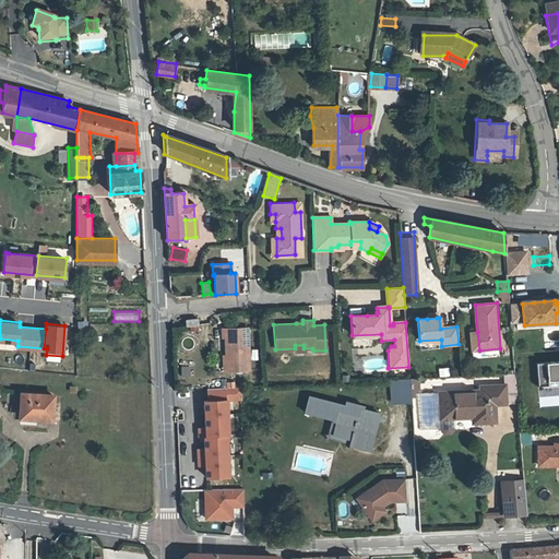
[(226,355),(227,370),(249,369),(247,329),(222,329),(222,339),(225,339),(226,355)]
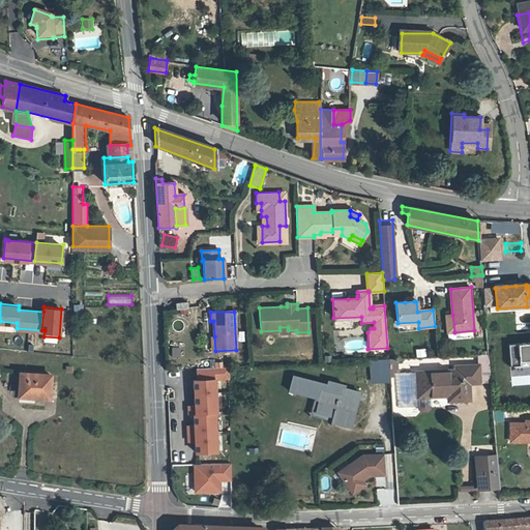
[(529,343),(509,346),(511,367),(521,366),(520,361),(529,360),(529,343)]
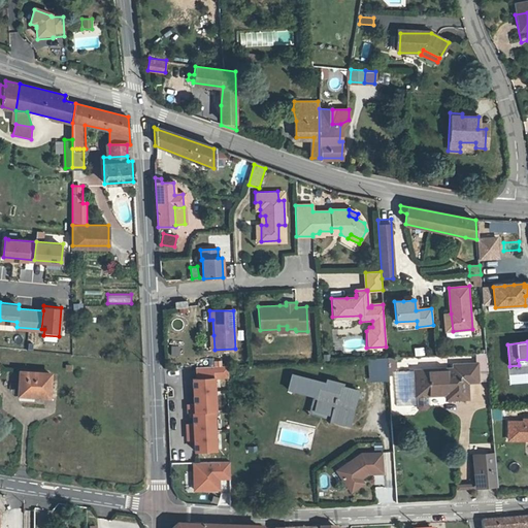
[(424,347),(415,348),(415,356),(425,355),(424,347)]
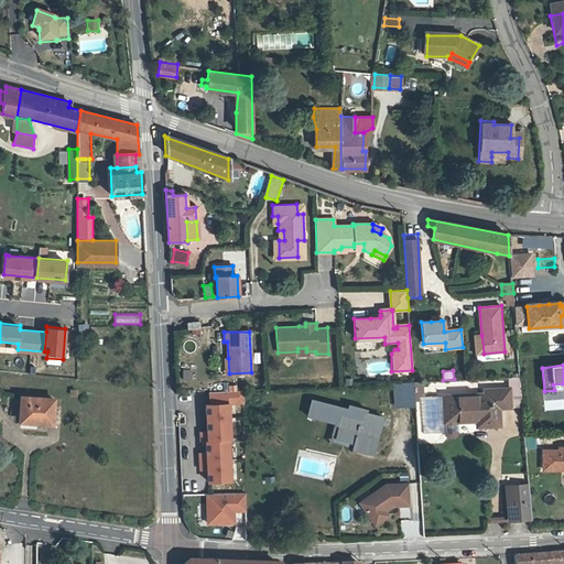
[(511,408),(523,408),(520,378),(509,378),(510,390),(511,408)]
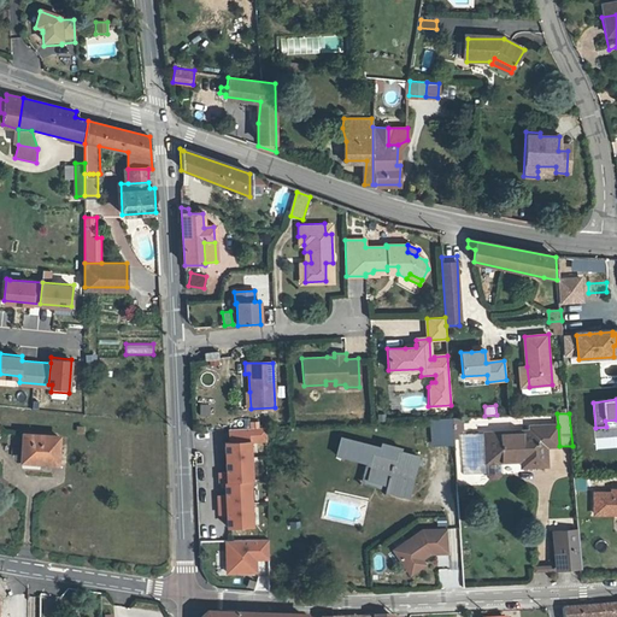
[(453,432),(452,418),(430,419),(432,444),(453,442),(453,439),(453,432)]
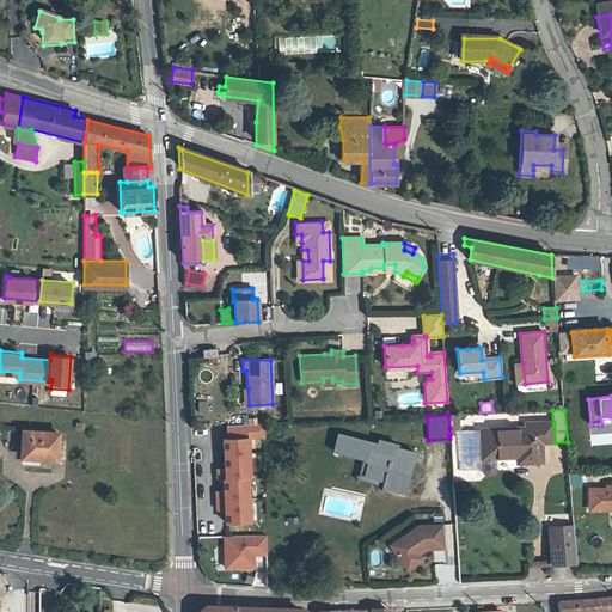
[(453,428),(459,427),(458,415),(448,415),(450,428),(453,428)]
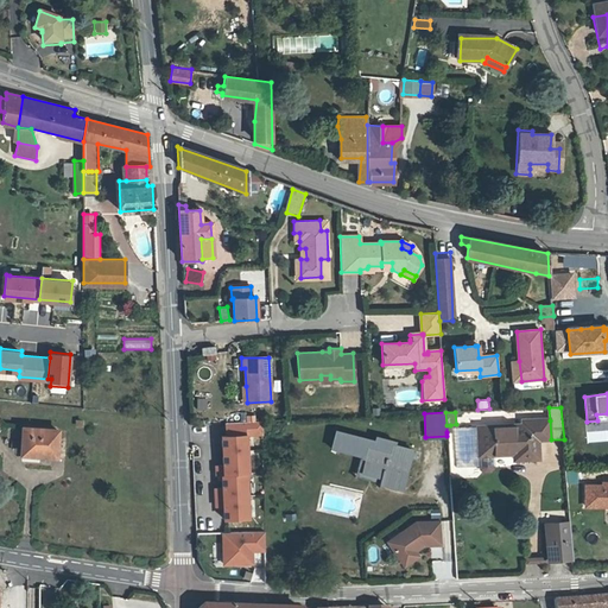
[(494,468),(494,455),(508,454),(508,451),(515,451),(515,461),(539,460),(539,439),(551,439),(550,420),(524,422),(524,425),(480,428),(481,468),(483,472),(492,470),(494,468)]
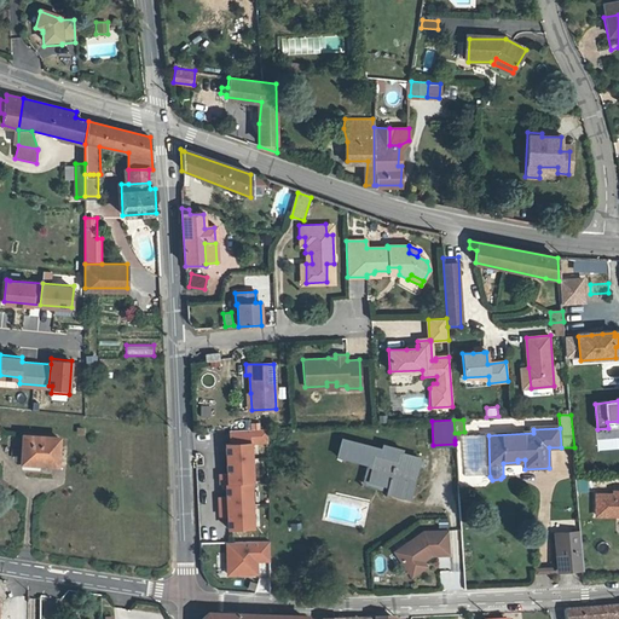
[(226,444),(227,474),(220,474),(220,484),(226,484),(227,497),(219,497),(220,515),(229,515),(229,528),(253,527),(250,482),(253,482),(250,443),(267,441),(267,429),(230,431),(231,444),(226,444)]
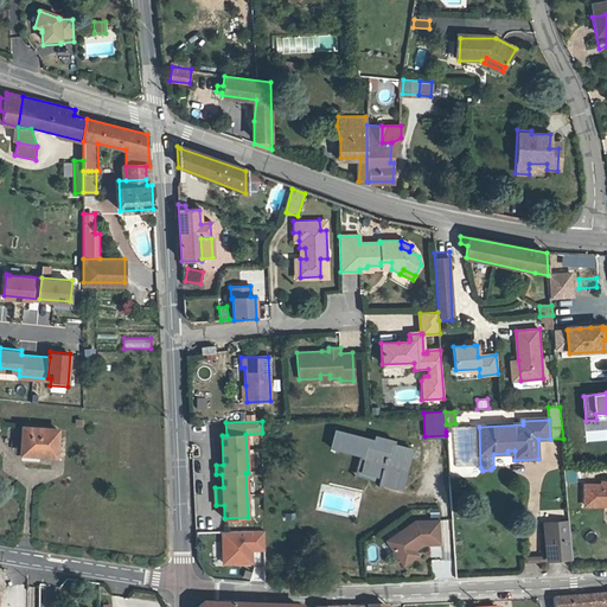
[(56,428),(23,426),(20,451),(55,454),(56,428)]
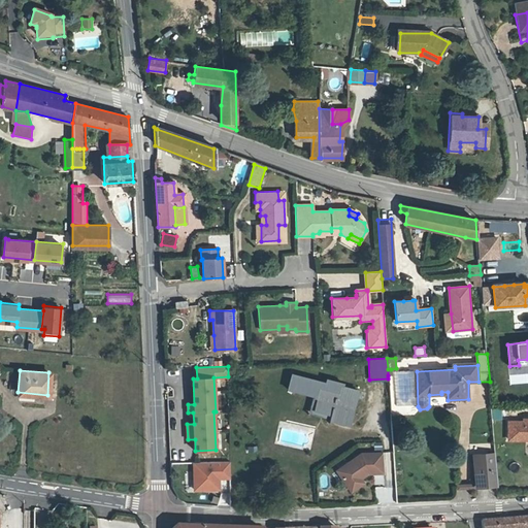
[(399,372),(400,382),(403,382),(404,393),(415,393),(413,371),(399,372)]
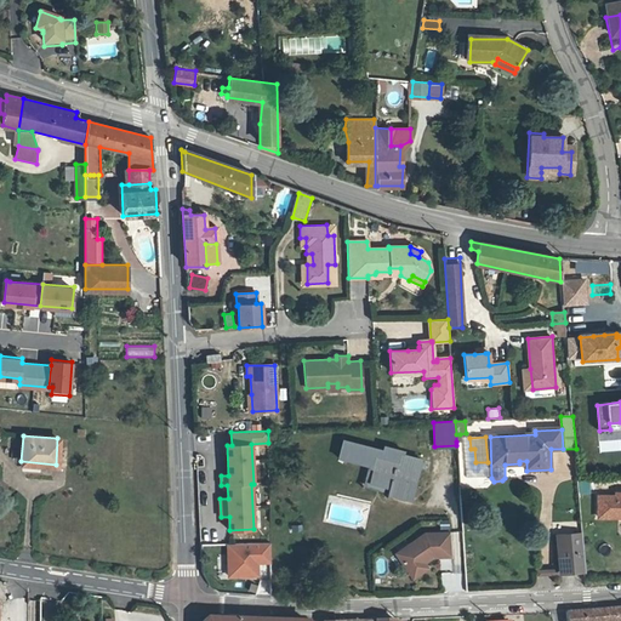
[(369,466),(369,468),(372,469),(376,457),(398,463),(400,455),(402,455),(403,451),(383,446),(382,451),(342,442),(339,459),(369,466)]
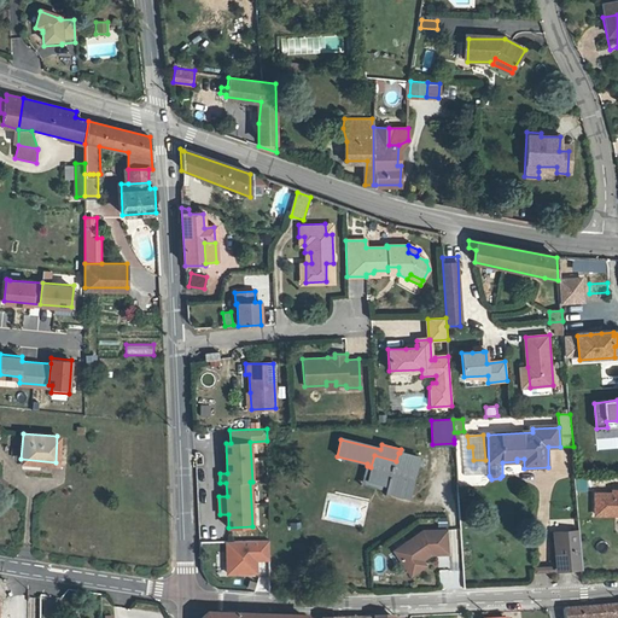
[(396,488),(394,494),(408,497),(418,458),(400,453),(398,453),(396,461),(374,455),(371,467),(368,481),(385,484),(396,488)]
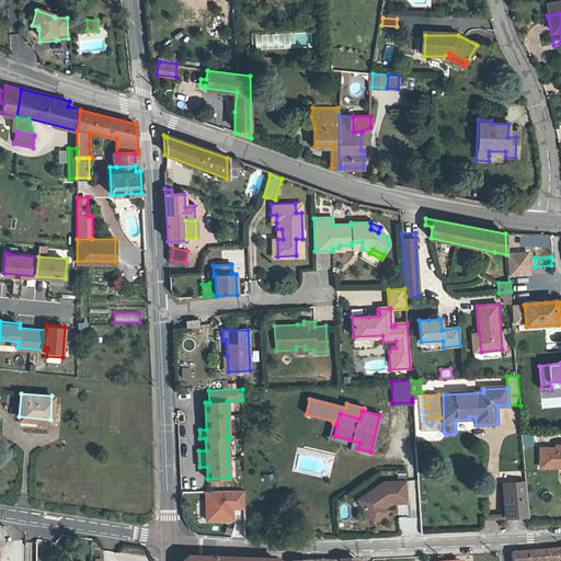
[(334,436),(336,424),(333,423),(330,422),(325,439),(348,445),(350,439),(334,436)]
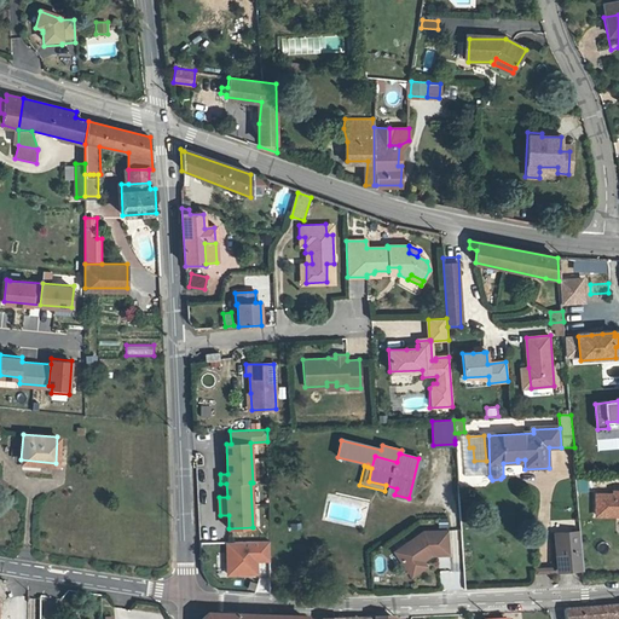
[(618,493),(617,493),(617,497),(599,498),(600,520),(618,518),(618,493)]
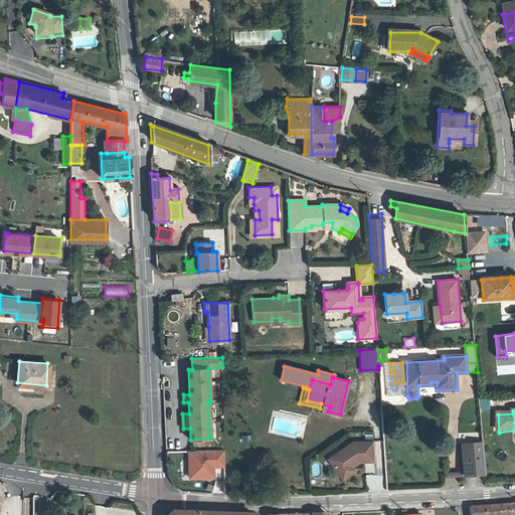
[(358,462),(374,461),(373,442),(352,443),(329,459),(339,475),(358,462)]
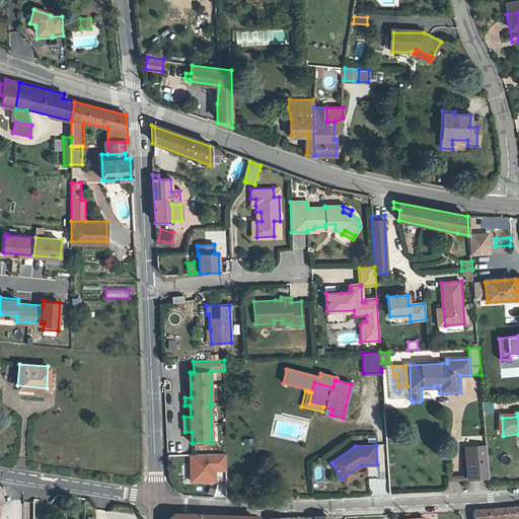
[(487,446),(466,448),(468,479),(489,478),(487,446)]
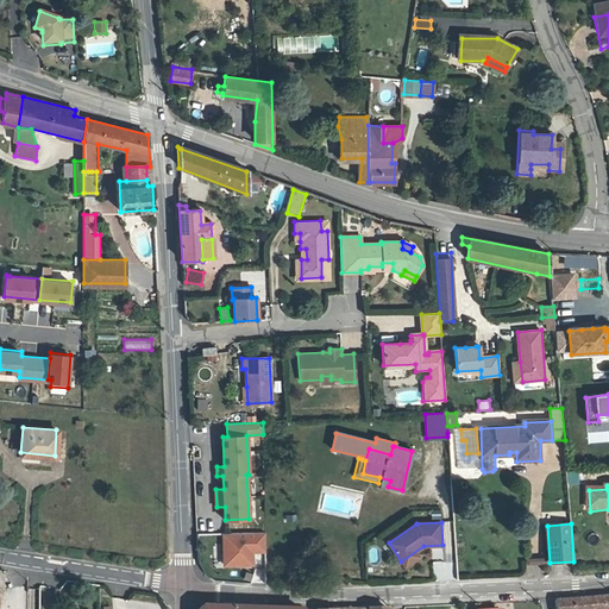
[(268,533),(226,534),(227,558),(238,557),(238,565),(256,564),(256,551),(269,551),(268,533)]
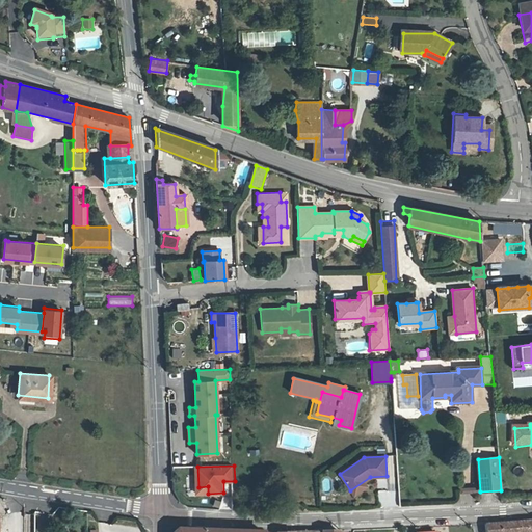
[(531,531),(531,522),(524,522),(485,525),(486,531),(531,531)]
